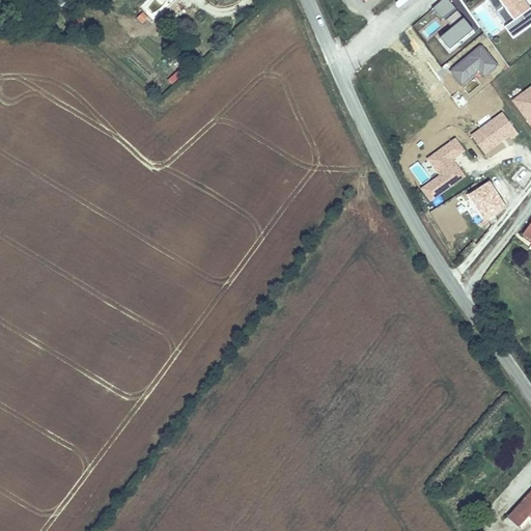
[(483,0),(513,40),(530,28),(530,4),(528,0),(483,0)]
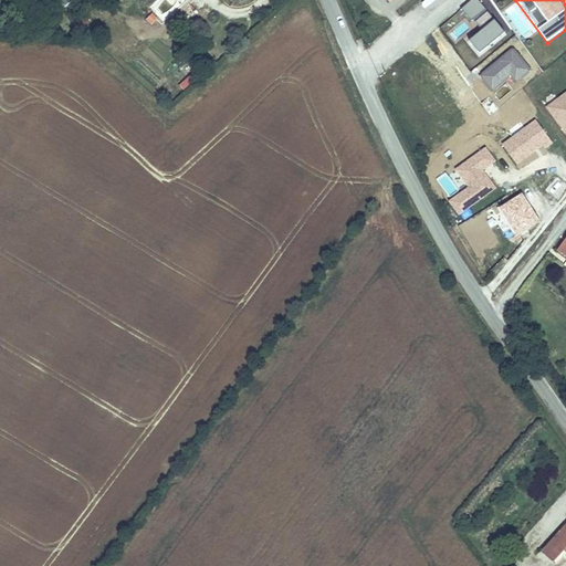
[(411,21),(421,10),(416,4),(405,16),(411,21)]
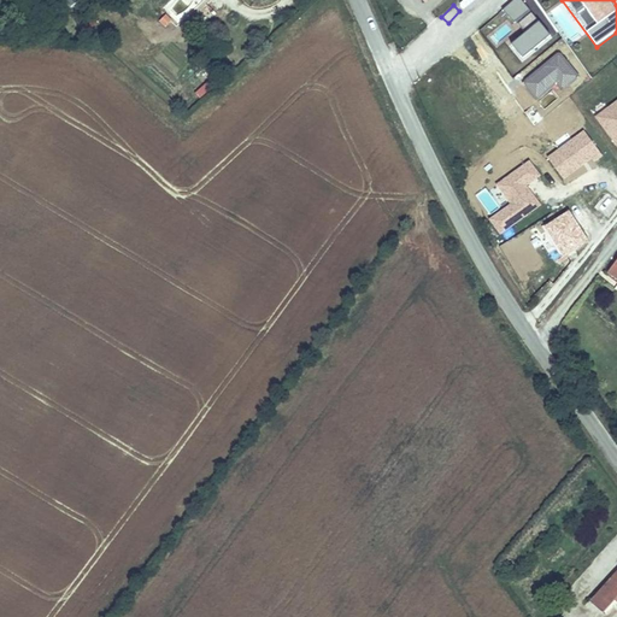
[(550,12),(571,45),(581,37),(559,6),(550,12)]
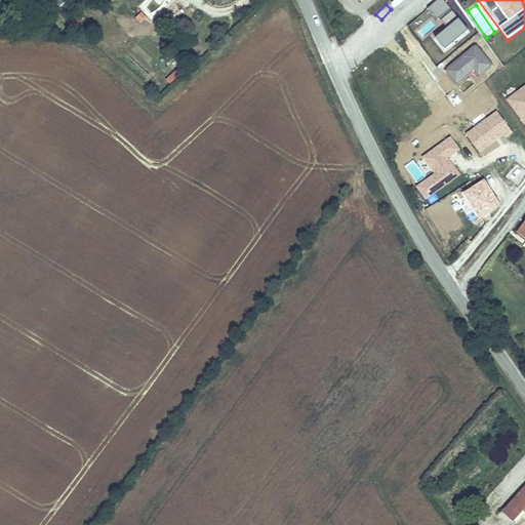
[(524,85),(506,97),(524,130),(524,85)]
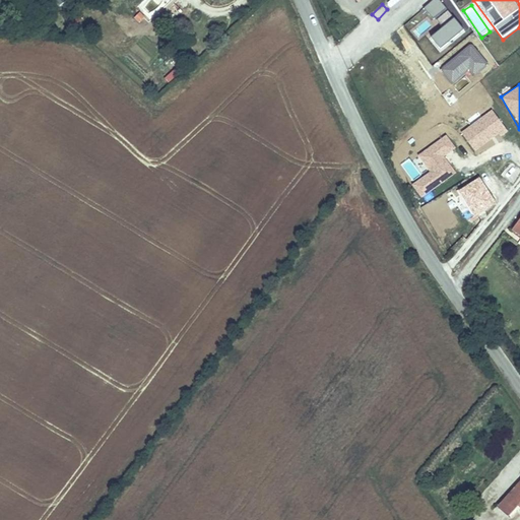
[(494,111),(459,132),(472,153),(507,132),(494,111)]
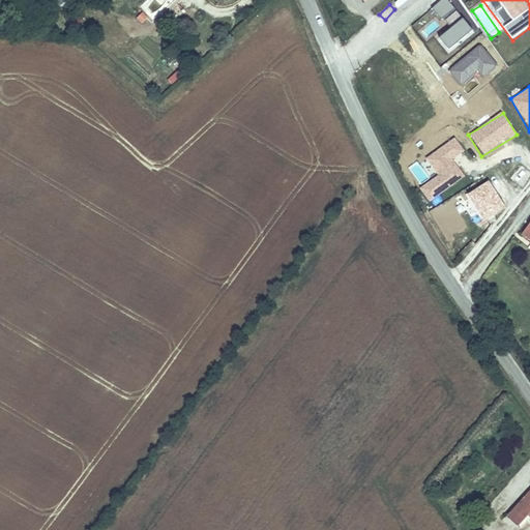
[(429,204),(465,178),(453,160),(465,152),(454,138),(420,163),(432,179),(418,188),(429,204)]
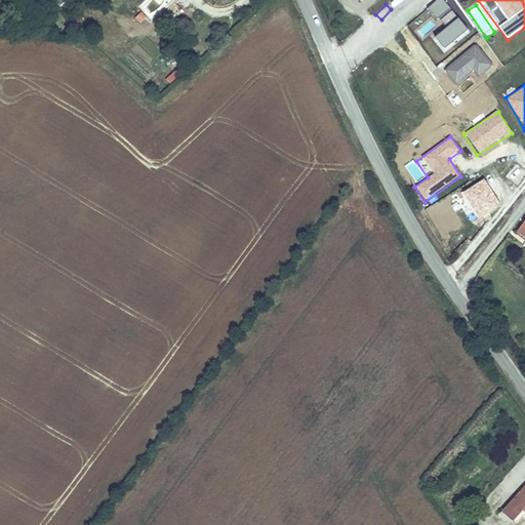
[(408,156),(402,160),(408,169),(414,165),(408,156)]
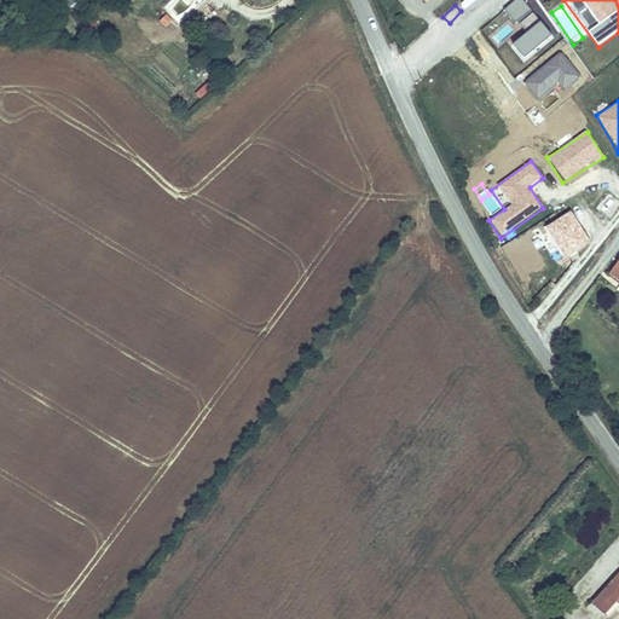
[(603,191),(594,209),(606,215),(615,197),(603,191)]
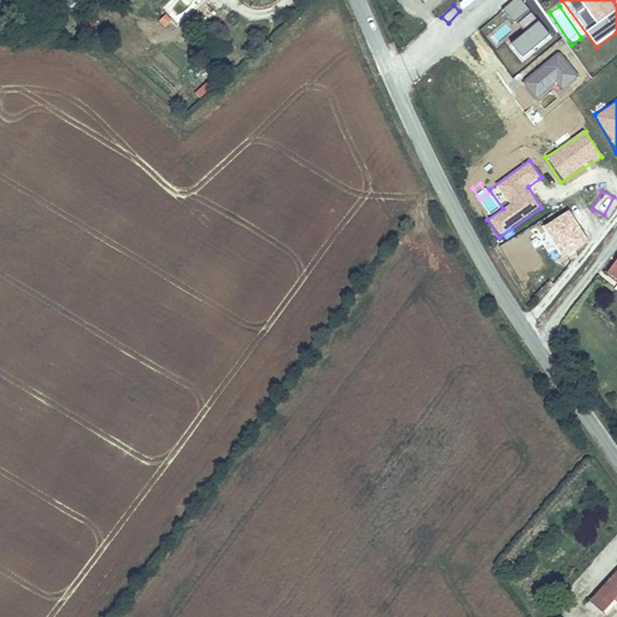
[(582,244),(565,215),(541,228),(558,257),(582,244)]
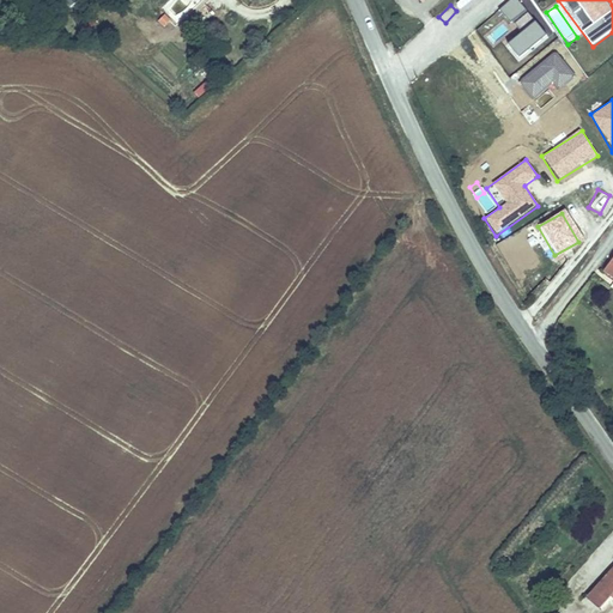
[(612,249),(599,267),(611,277),(612,273),(612,249)]
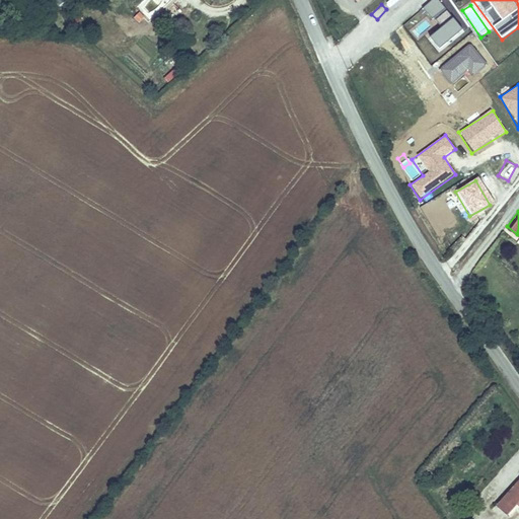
[(509,518),(515,510),(518,505),(518,484),(498,510),(509,518)]
